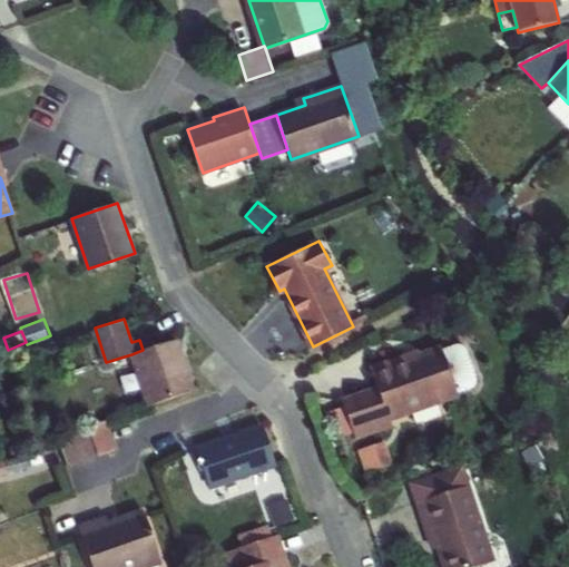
[(143,350),(131,354),(148,404),(195,389),(178,339),(143,350)]
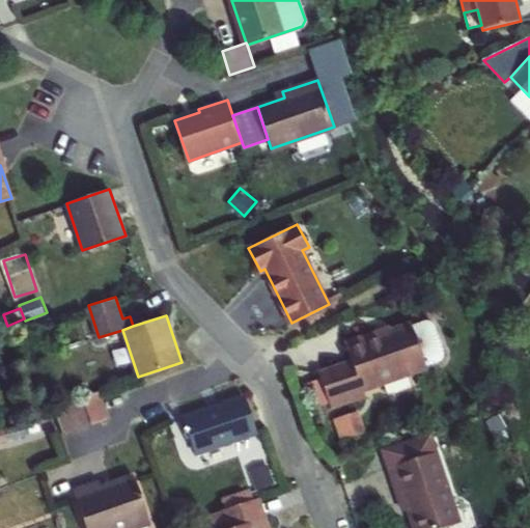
[(412,325),(426,365),(440,361),(442,359),(443,357),(445,353),(435,324),(433,322),(430,320),(427,320),(412,325)]
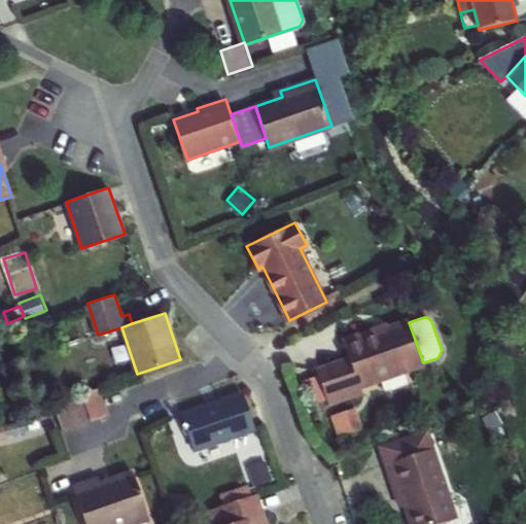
[(350,359),(360,386),(423,362),(409,322),(378,334),(376,328),(344,341),(350,359)]
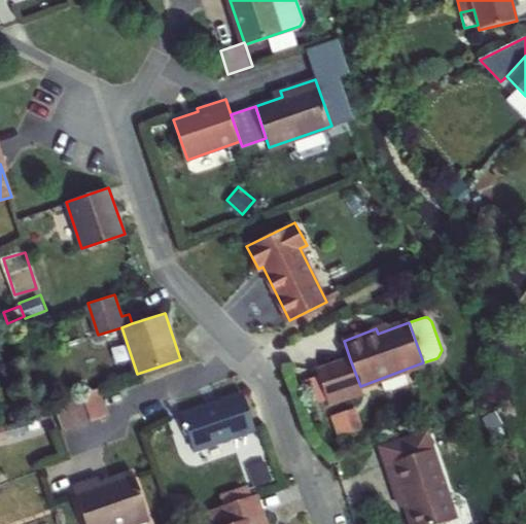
[(362,393),(360,386),(350,359),(317,371),(318,373),(327,397),(329,406),(362,393)]
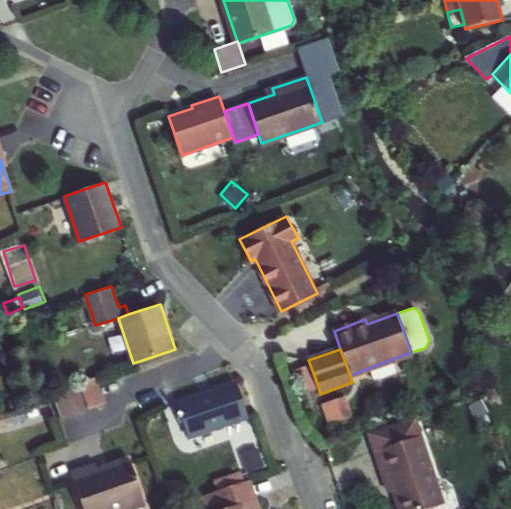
[(302,392),(318,386),(309,362),(293,368),(302,392)]
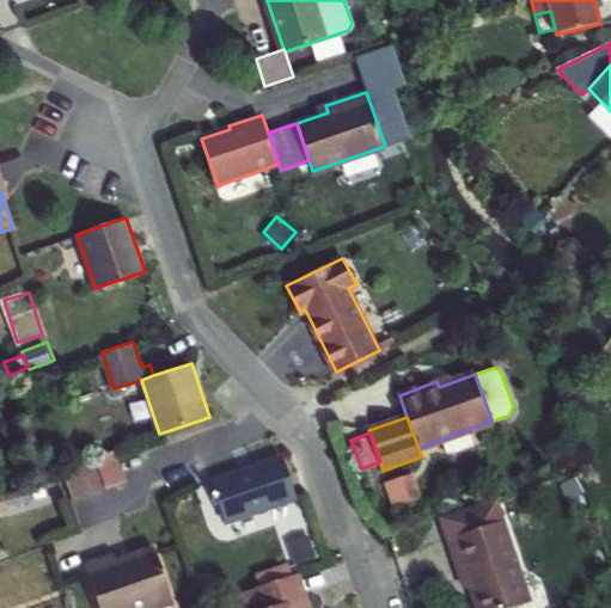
[(123,480),(112,449),(96,455),(107,486),(123,480)]
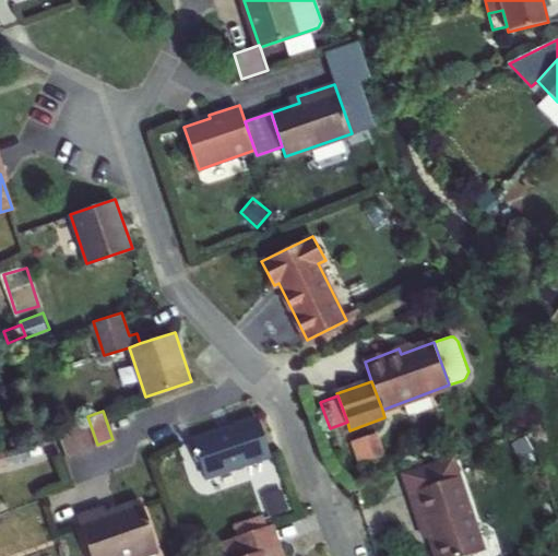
[(97,445),(87,416),(72,421),(82,450),(97,445)]
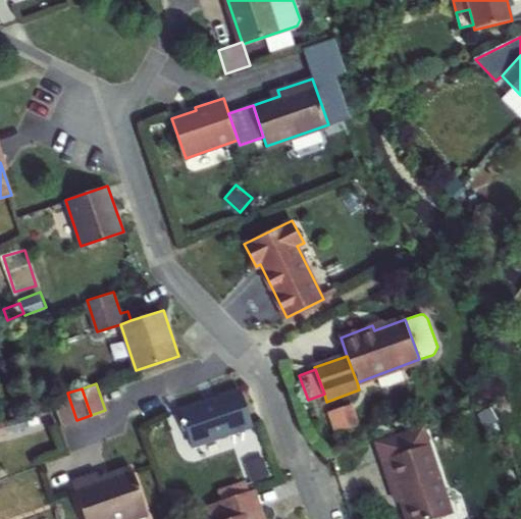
[(210,399),(179,409),(193,446),(253,425),(241,388),(210,399)]
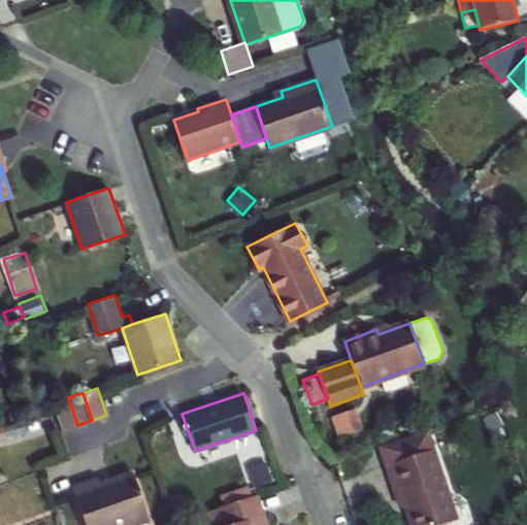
[(77,425),(68,397),(54,402),(62,429),(77,425)]
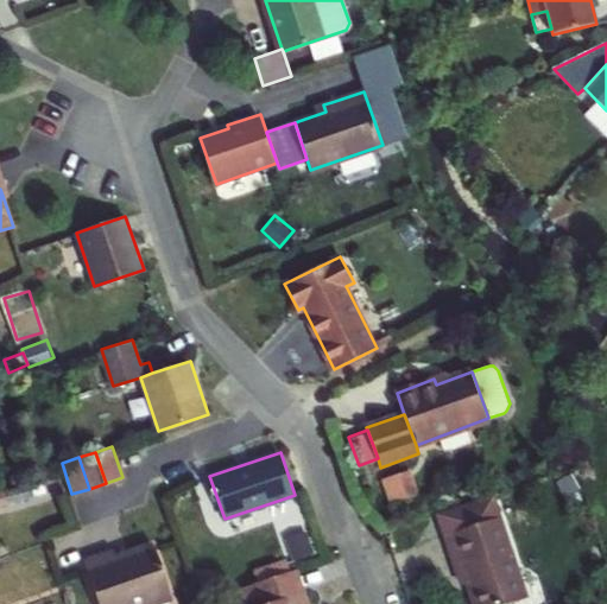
[(411,468),(384,477),(392,501),(419,491),(411,468)]
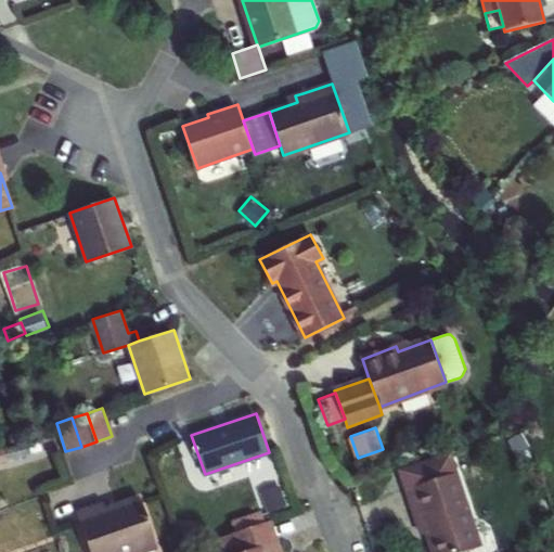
[(0,446),(0,459),(30,452),(27,439),(0,446)]
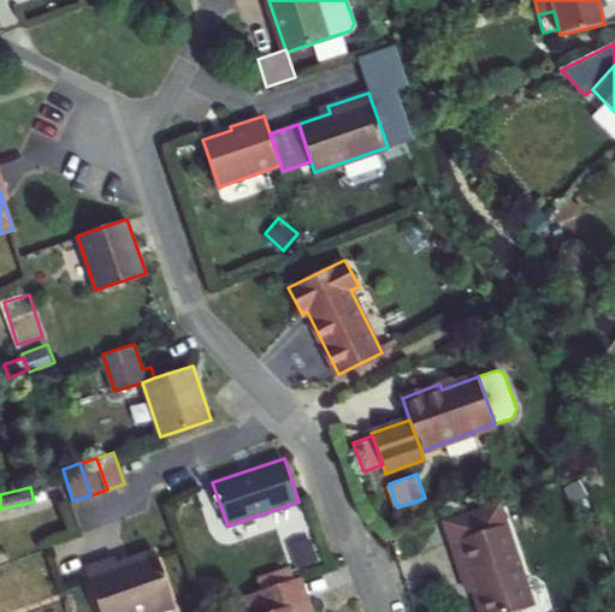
[(483,532),(451,541),(463,578),(469,577),(480,611),(512,611),(533,605),(506,524),(497,500),(474,509),(483,532)]
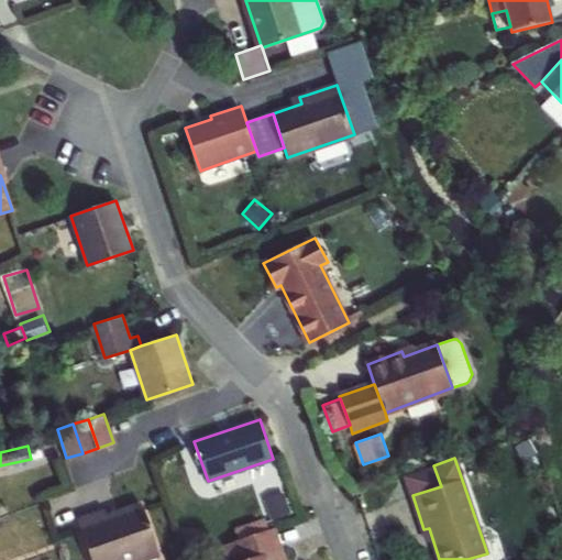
[(405,474),(412,495),(441,486),(433,465),(405,474)]
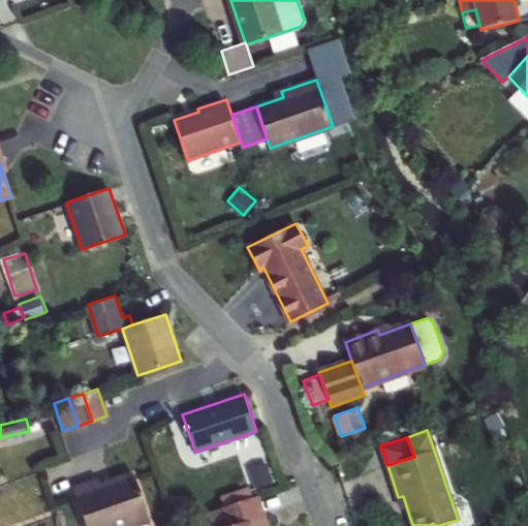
[(255,486),(274,480),(268,460),(249,466),(255,486)]
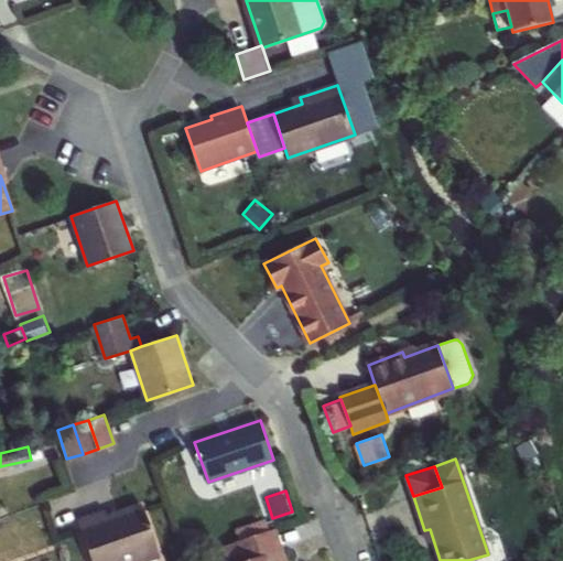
[(109,517),(107,511),(78,520),(91,560),(143,560),(160,556),(143,506),(109,517)]
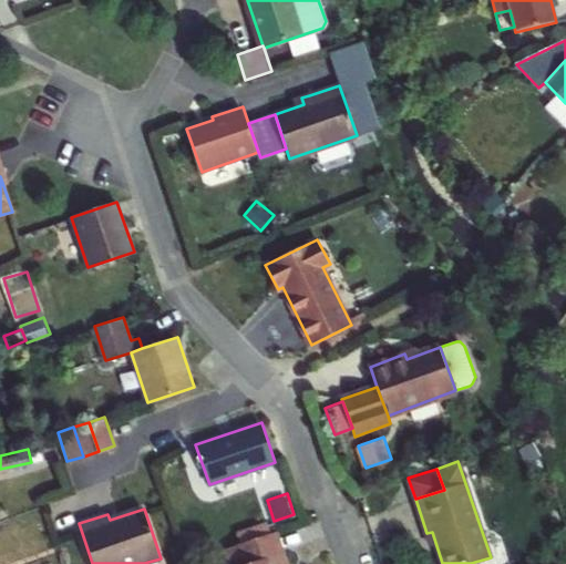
[(238,531),(242,543),(271,533),(267,521),(238,531)]
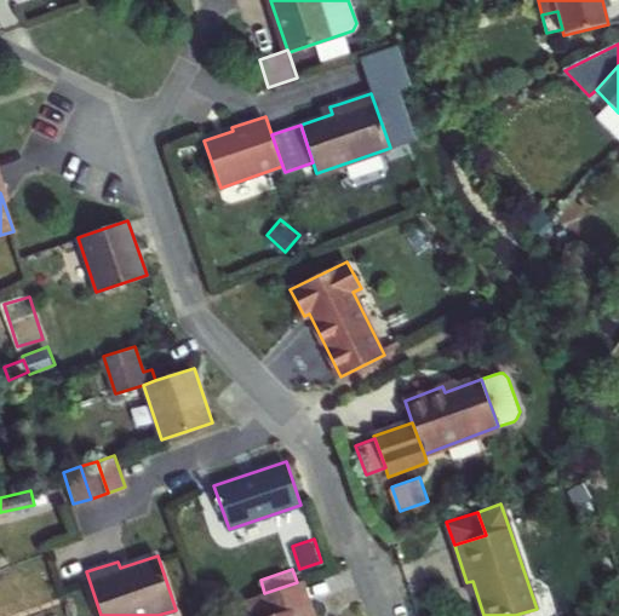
[(311,615),(301,581),(297,582),(264,593),(258,596),(264,615),(311,615)]
